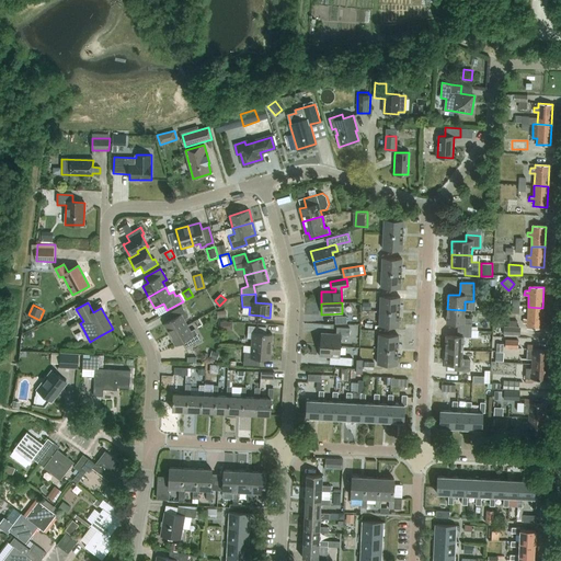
[(163,324),(169,335),(186,325),(183,320),(187,318),(185,312),(186,311),(183,306),(167,315),(170,321),(163,324)]
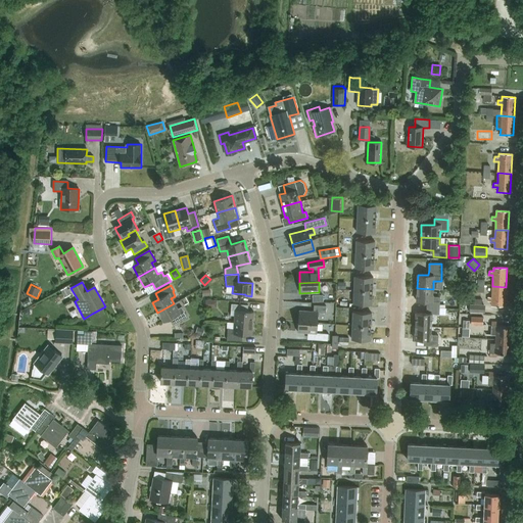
[(505,306),(506,287),(492,286),(491,297),(487,296),(487,300),(491,300),(491,305),(505,306)]
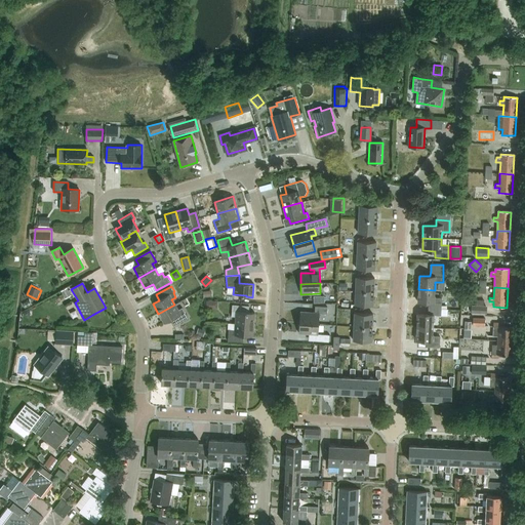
[(68,288),(62,291),(66,298),(72,295),(68,288)]
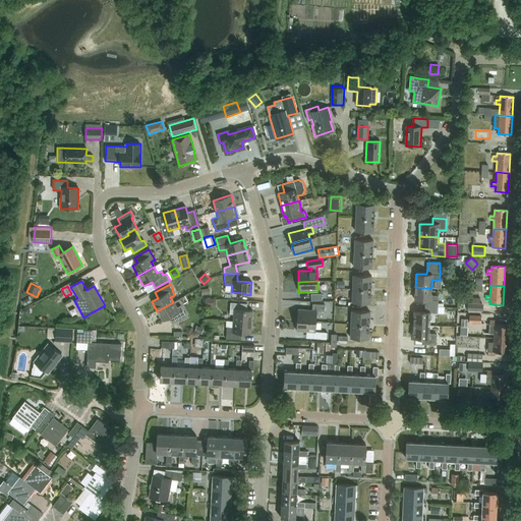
[(425,300),(425,306),(439,307),(439,303),(439,296),(431,295),(431,288),(415,287),(415,300),(425,300)]
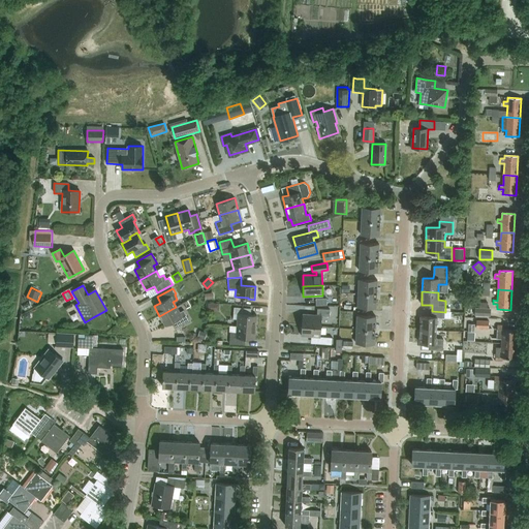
[(214,292),(206,294),(207,301),(215,300),(214,292)]
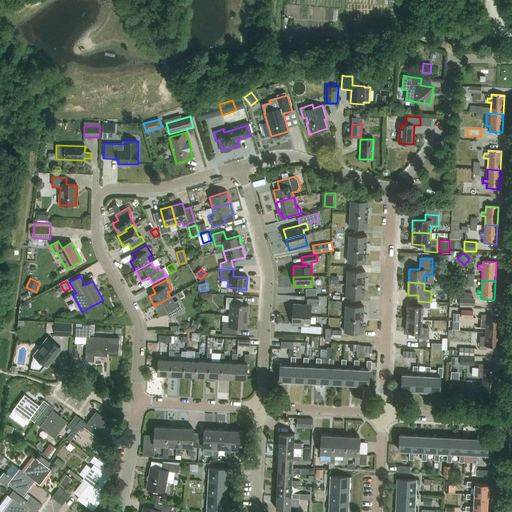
[(443,283),(443,291),(451,291),(451,283),(443,283)]
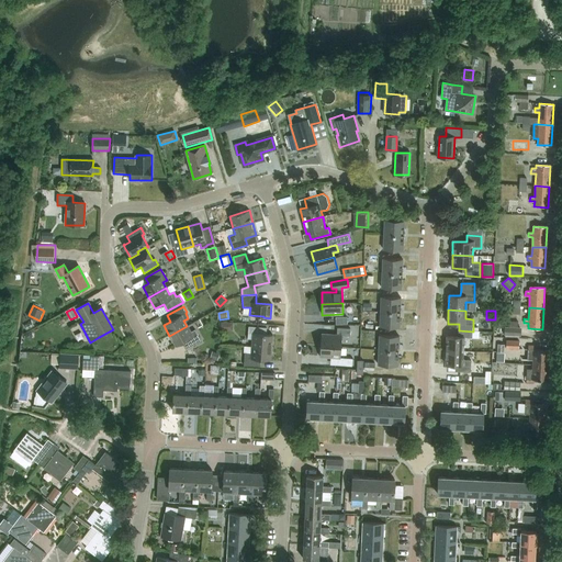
[(187,326),(169,336),(176,347),(181,344),(184,350),(201,341),(194,330),(190,333),(187,326)]
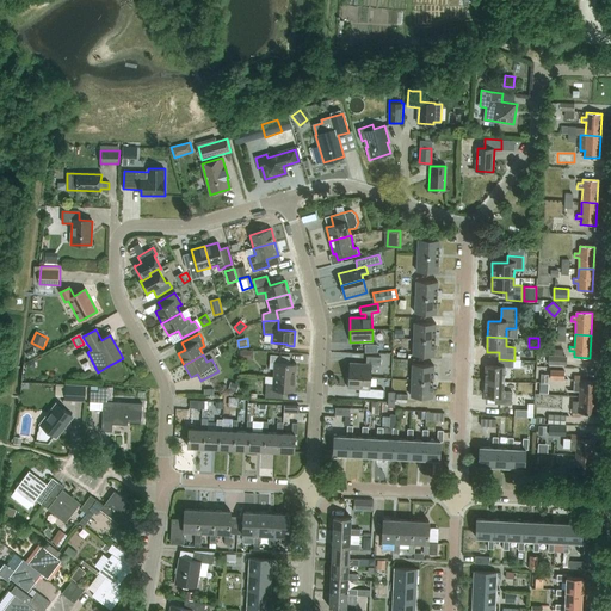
[(273,376),(296,377),(297,364),(289,364),(290,356),(271,355),(270,368),(275,369),(273,376)]
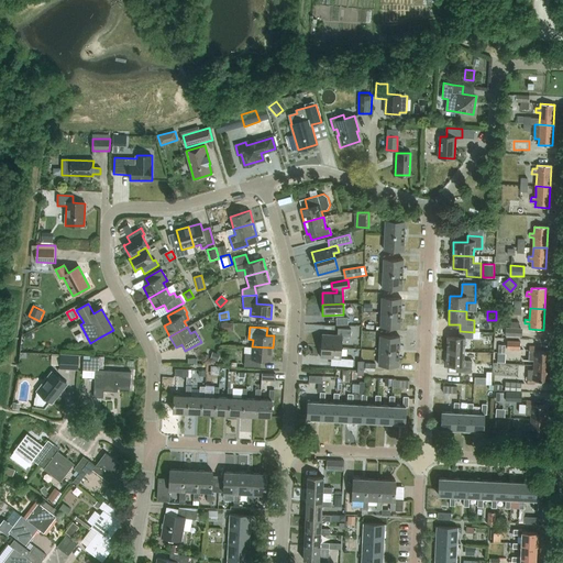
[(522,329),(506,328),(505,335),(522,337),(522,329)]
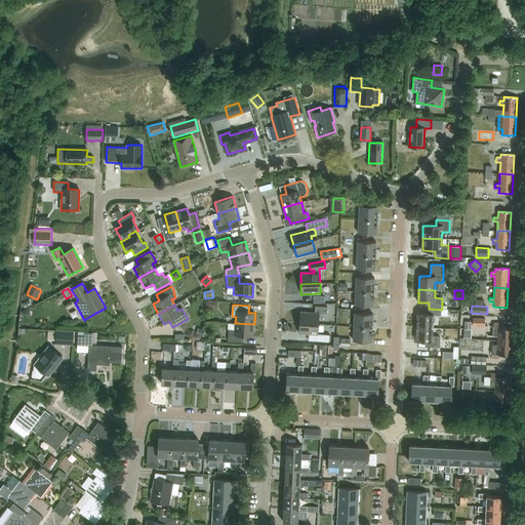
[(441,316),(441,314),(446,314),(446,310),(442,310),(429,309),(429,315),(417,314),(416,327),(433,328),(434,315),(441,316)]
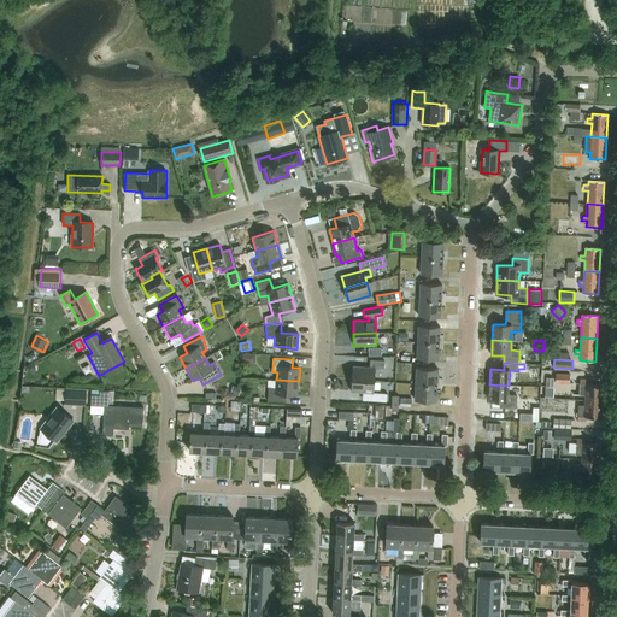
[(352,378),(374,381),(375,368),(352,366),(352,378)]
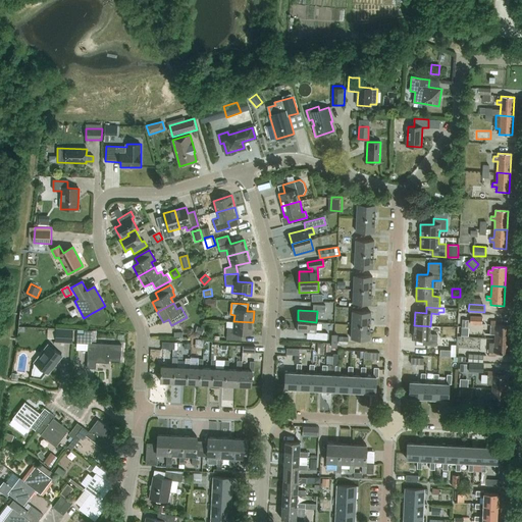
[(316,322),(298,320),(297,331),(311,332),(311,338),(327,340),(327,332),(316,332),(316,322)]
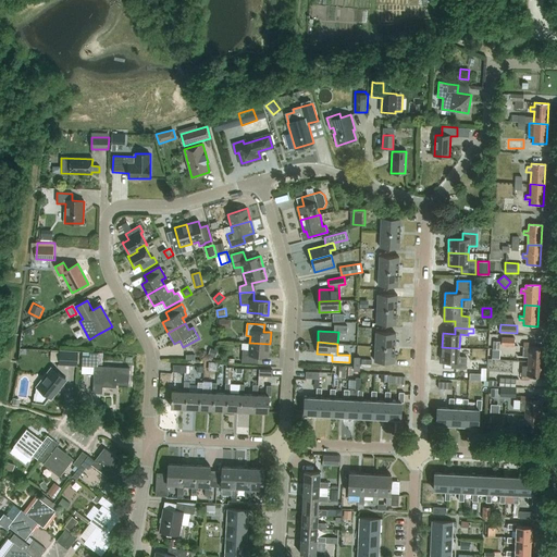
[(270,344),(249,343),(249,349),(243,349),(242,362),(258,363),(259,356),(269,357),(270,344)]
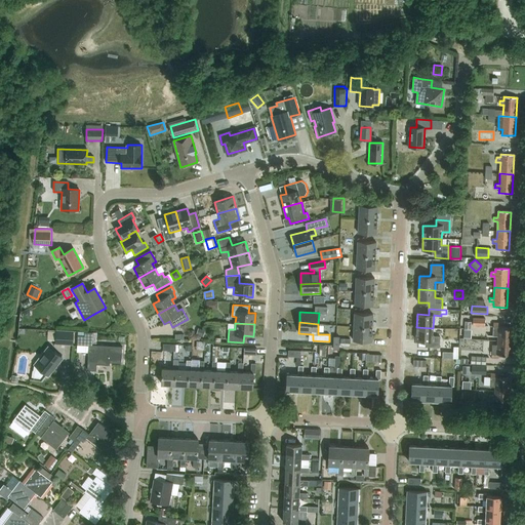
[(497,336),(497,340),(513,341),(514,327),(500,327),(500,323),(493,323),(492,336),(497,336)]
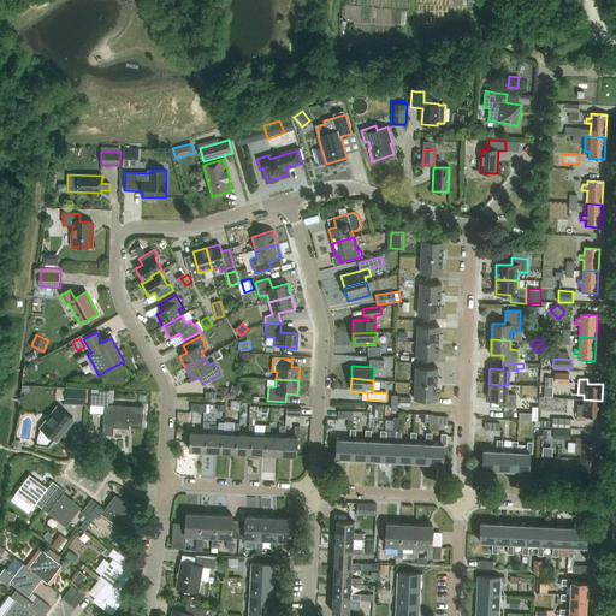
[(508,385),(489,384),(489,400),(501,401),(501,407),(516,408),(517,395),(508,394),(508,385)]
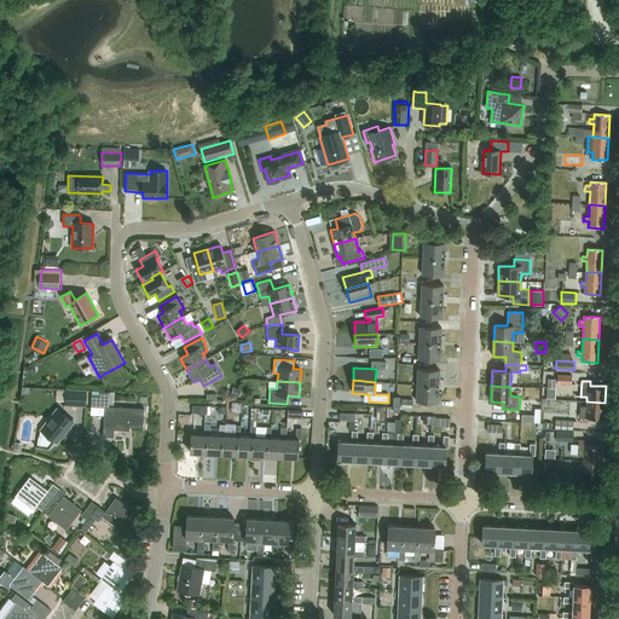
[(231,394),(239,397),(242,389),(233,387),(231,394)]
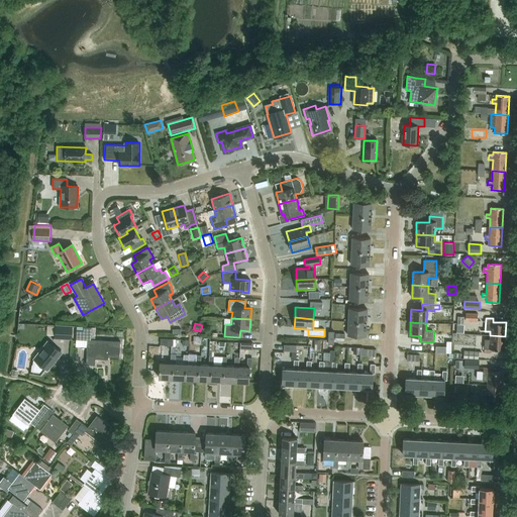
[(56,338),(73,339),(73,325),(56,324),(56,338)]
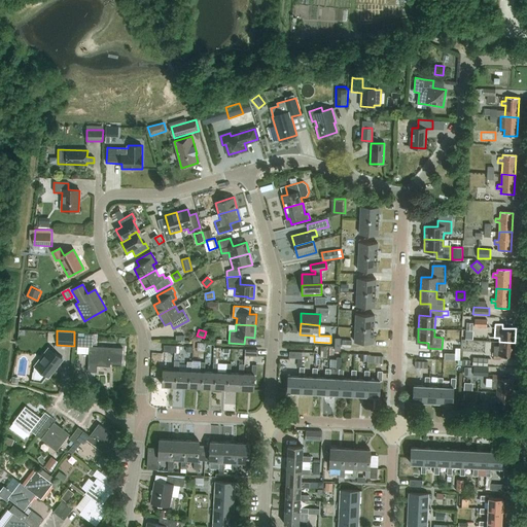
[(515,343),(499,342),(499,346),(494,346),(493,359),(500,359),(500,356),(514,357),(515,343)]
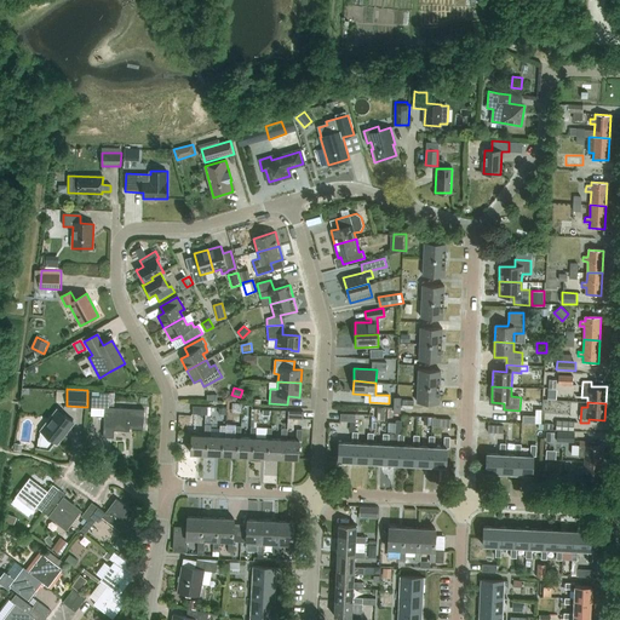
[(130,429),(143,430),(144,411),(105,408),(103,438),(113,438),(114,431),(130,432),(130,429)]
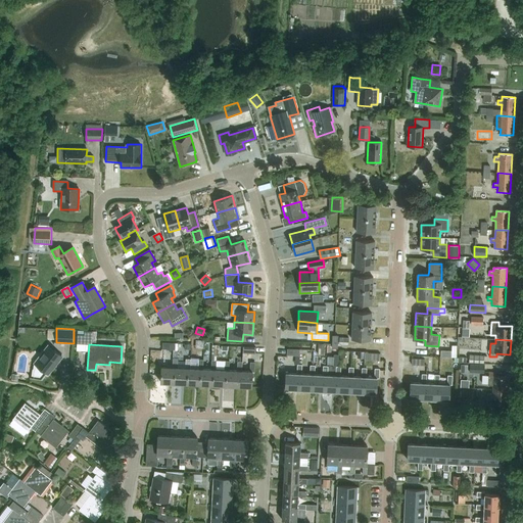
[(34,364),(35,365),(33,378),(41,379),(46,373),(47,374),(61,355),(48,346),(34,364)]
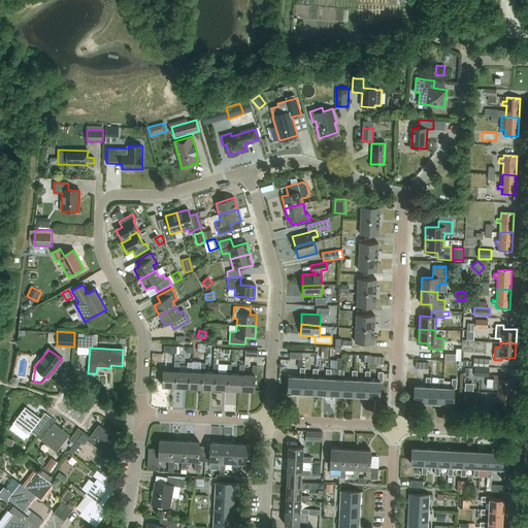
[(490,359),(474,358),(473,366),(489,367),(490,359)]
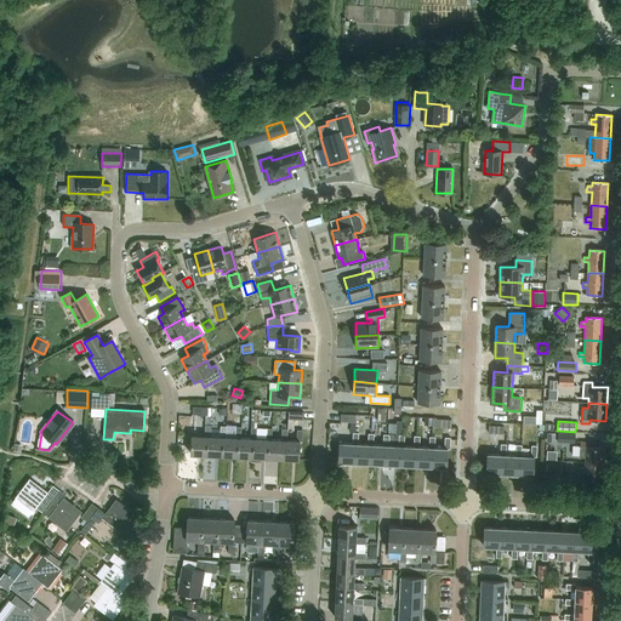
[(222,438),(222,456),(237,457),(238,438),(240,438),(241,427),(235,427),(235,426),(226,425),(226,427),(226,438),(222,438)]
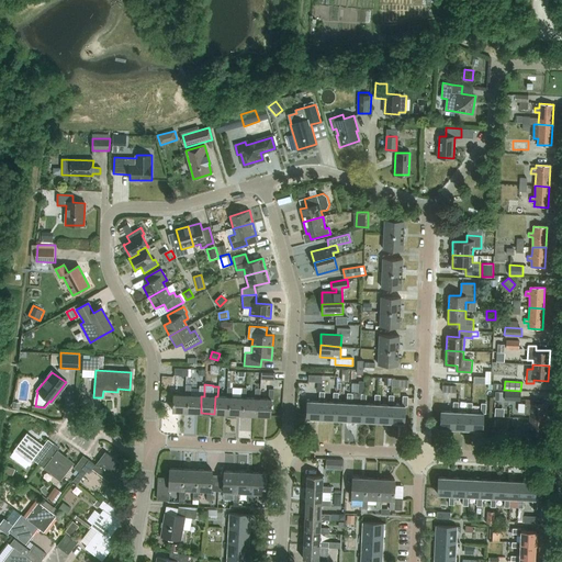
[(173,394),(172,412),(187,412),(188,395),(190,395),(191,385),(186,385),(186,395),(173,394)]
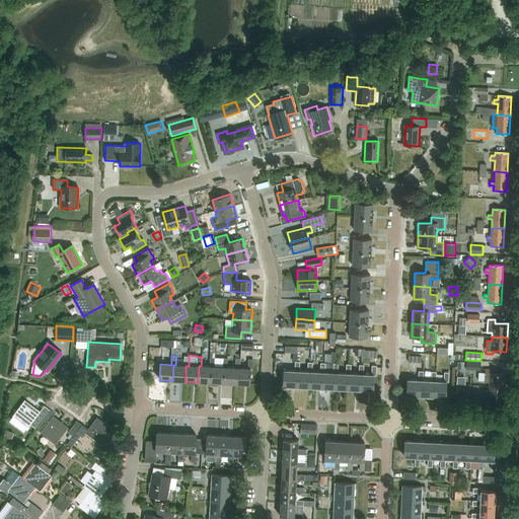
[(186,366),(189,366),(189,357),(184,356),(183,366),(175,365),(173,365),(172,380),(186,381),(186,366)]
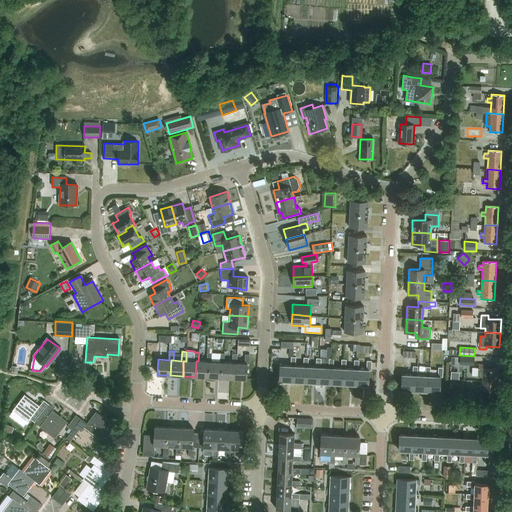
[(209,362),(211,362),(211,353),(207,353),(207,362),(198,361),(196,361),(195,377),(208,377),(209,362)]
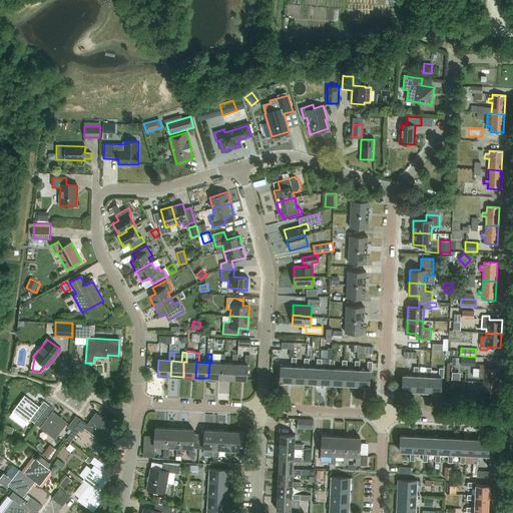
[(209,363),(208,378),(221,379),(222,364),(224,364),(224,354),(219,354),(219,355),(211,354),(211,363),(209,363)]
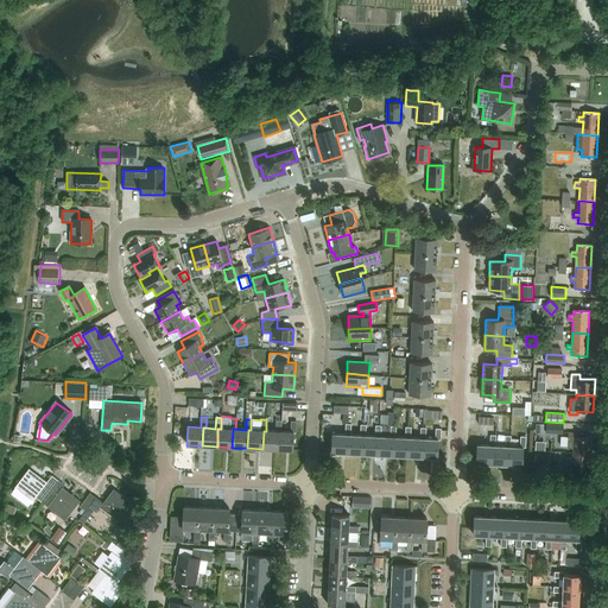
[(264,431),(263,449),(278,449),(278,431),(280,431),(282,420),(276,420),(276,431),(266,431),(264,431)]
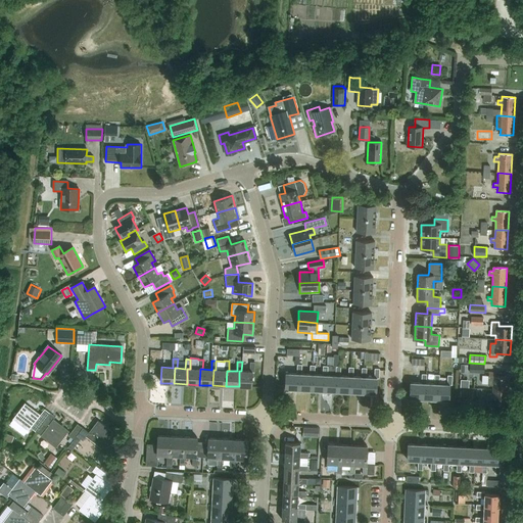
[(249,372),(241,371),(239,371),(239,386),(251,387),(252,372),(254,372),(254,363),(250,362),(249,372)]
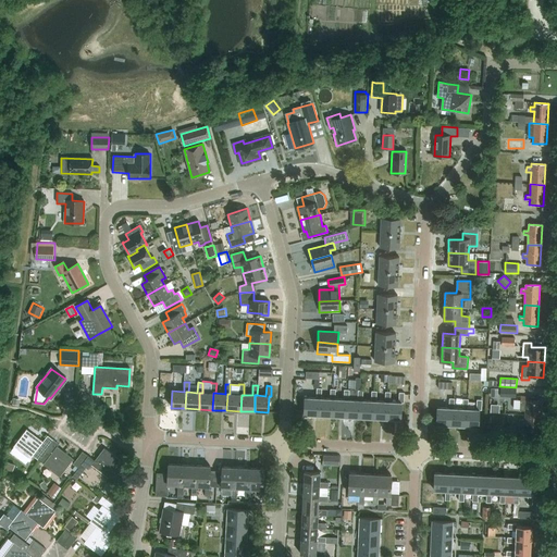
[(318,398),(320,398),(321,388),(316,388),(316,398),(304,397),(304,415),(317,415),(318,398)]
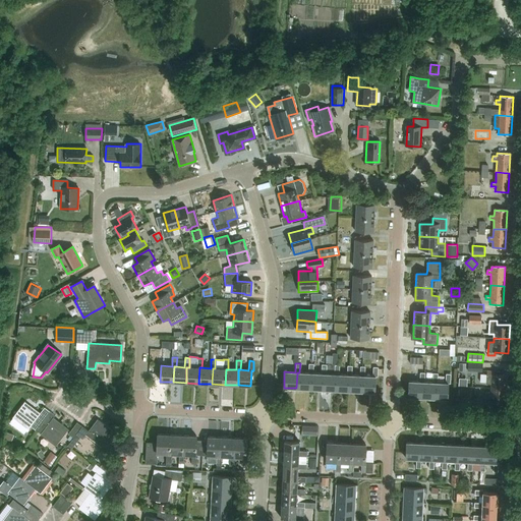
[(308,373),(299,372),(297,372),(296,388),(309,389),(310,373),(312,373),(313,364),(308,363),(308,373)]
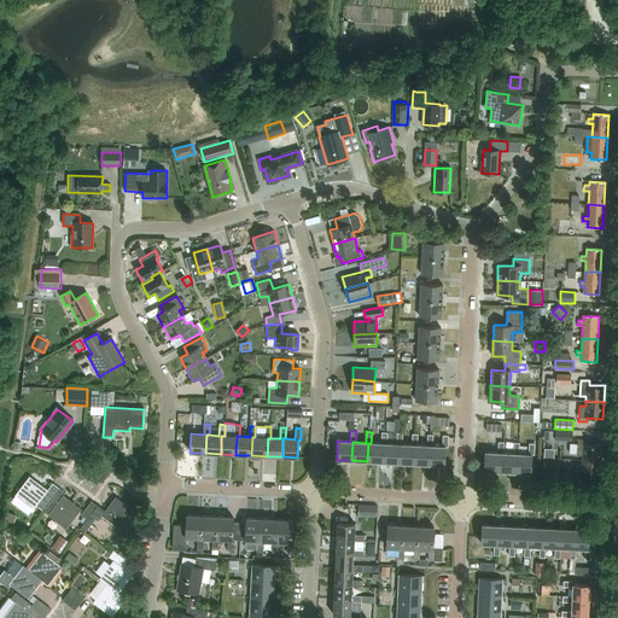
[(384,444),(386,444),(386,432),(385,432),(382,432),(380,443),(371,443),(368,443),(367,461),(383,462),(384,444)]
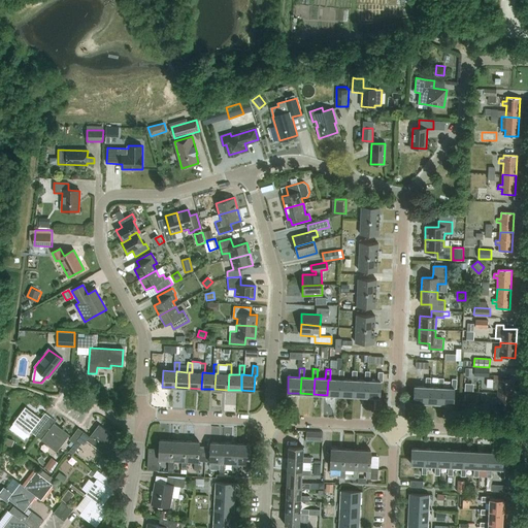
[(338,380),(330,380),(328,380),(327,395),(340,395),(340,380),(343,380),(343,370),(338,370),(338,380)]
